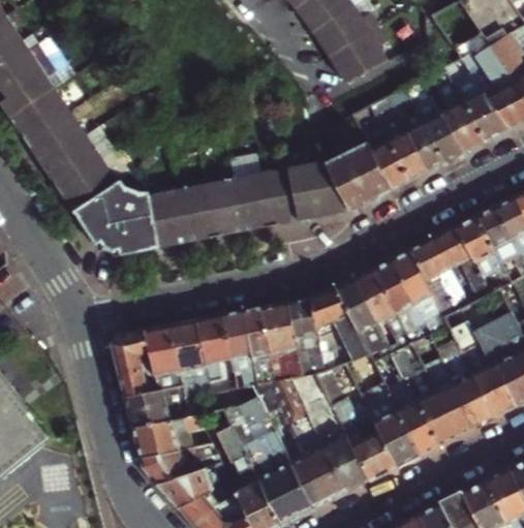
[(287,0),(294,7),(311,30),(327,54),(343,82),(392,57),(381,38),(389,34),(380,20),(371,6),(364,10),(356,0),(287,0)]
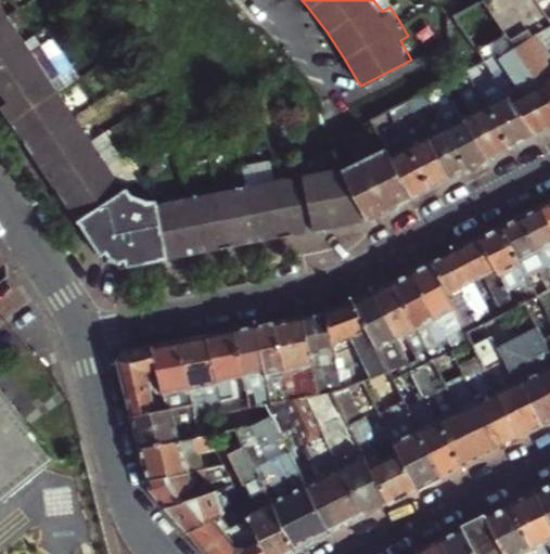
[(549,63),(541,61),(528,41),(548,28),(545,23),(532,3),(528,0),(482,0),(480,2),(477,3),(549,108),(549,63)]
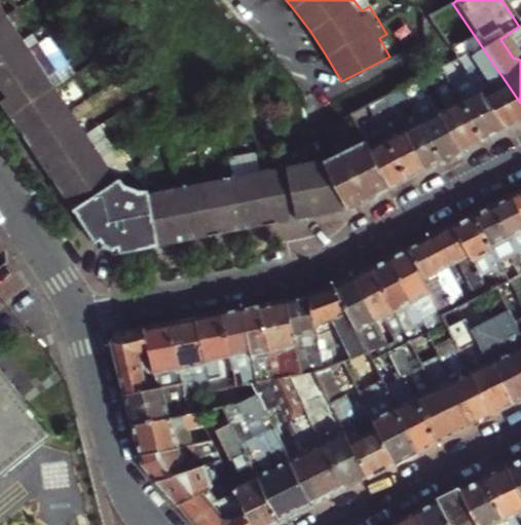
[(520,0),(510,0),(504,3),(516,22),(520,17),(520,0)]
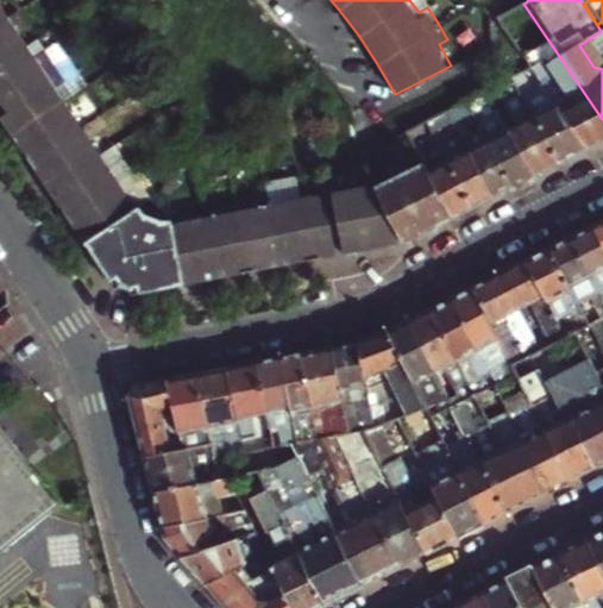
[(551,107),(582,150),(602,138),(602,119),(523,4),(491,20),(525,69),(541,61),(561,88),(546,99),(551,107)]
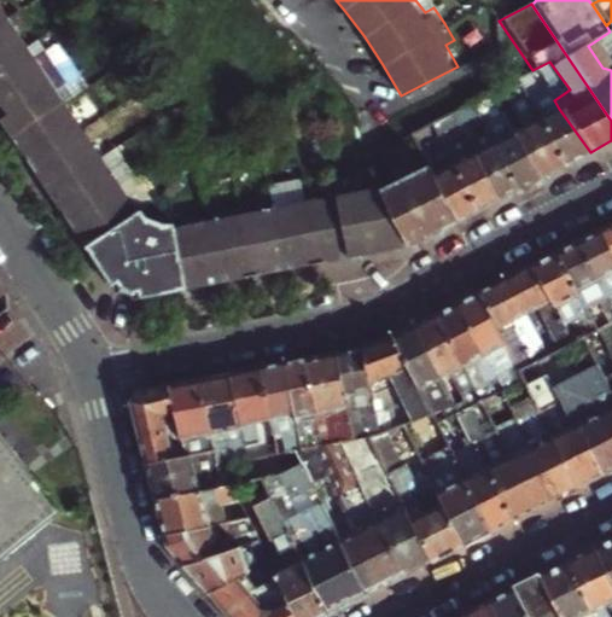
[(0,123),(108,287),(112,284),(117,291),(121,294),(126,295),(135,294),(137,300),(401,245),(402,248),(453,222),(425,167),(374,193),(373,190),(170,231),(169,227),(158,230),(145,220),(139,210),(137,213),(56,89),(65,83),(45,51),(34,57),(18,34),(29,28),(18,11),(7,18),(0,9),(0,123)]
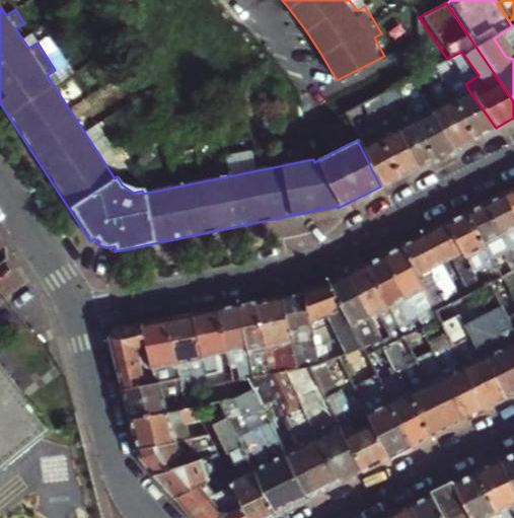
[(439,64),(430,69),(472,139),(496,128),(469,91),(457,95),(439,64)]
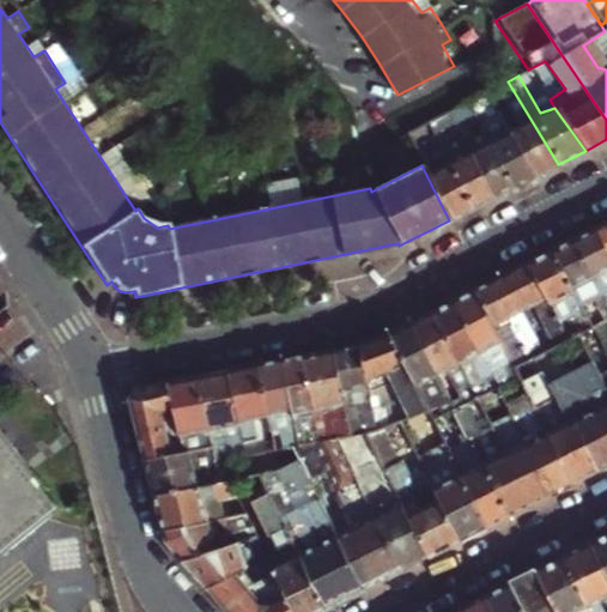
[(521,123),(504,132),(532,179),(558,164),(508,82),(498,86),(502,91),(495,95),(491,90),(481,95),(492,111),(496,119),(498,121),(509,116),(521,123)]
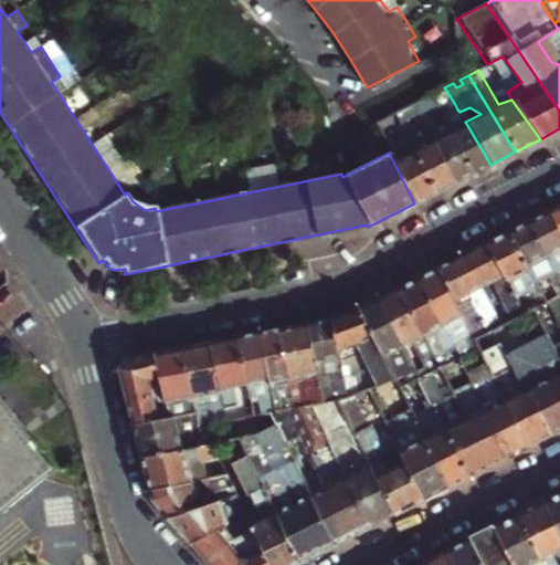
[(454,103),(444,87),(428,96),(436,113),(454,103)]
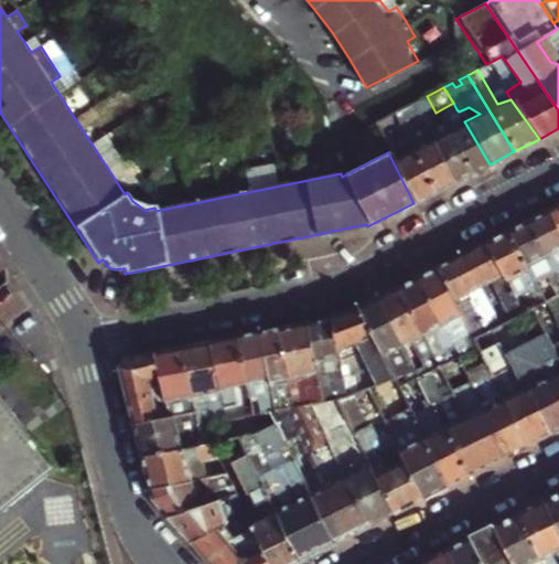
[(427,96),(410,105),(416,115),(419,120),(419,121),(436,113),(427,96)]
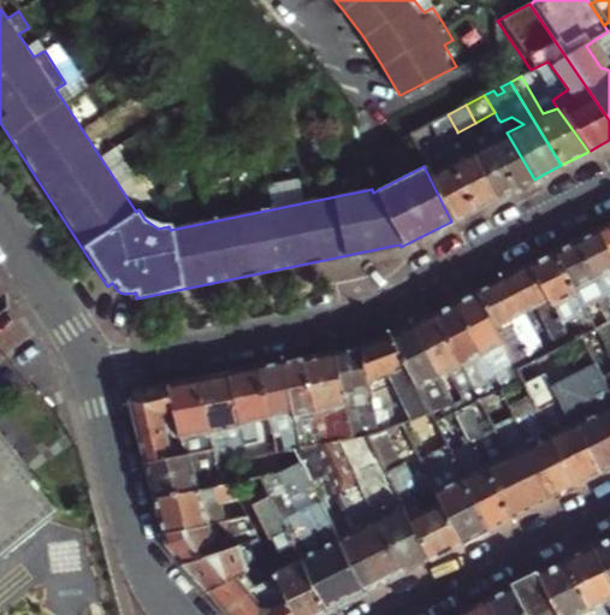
[(448,114),(428,124),(437,140),(442,137),(439,132),(454,125),(448,114)]
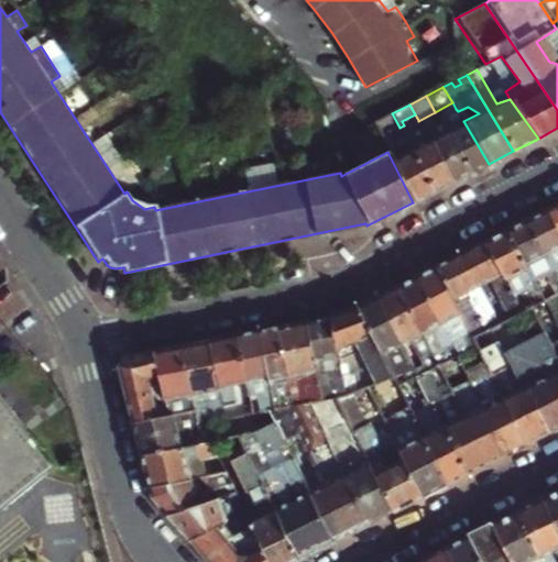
[(438,118),(439,121),(446,132),(448,131),(470,174),(489,164),(463,121),(458,111),(456,109),(438,118)]
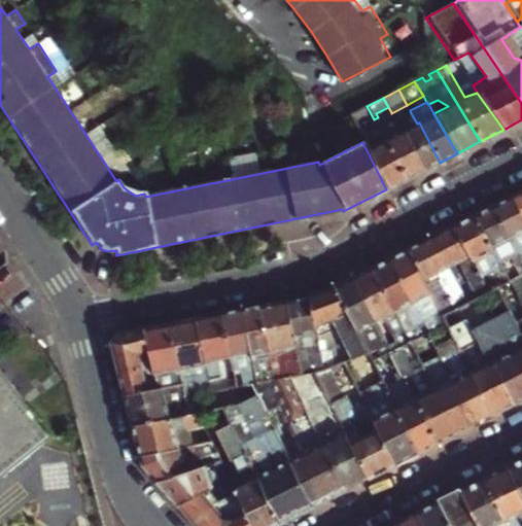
[(348,115),(355,129),(374,119),(367,106),(348,115)]
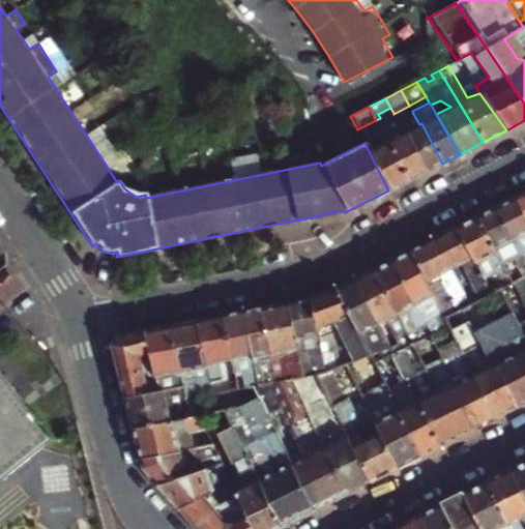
[(407,181),(424,173),(398,122),(394,114),(394,113),(383,118),(390,134),(394,133),(395,137),(386,141),(407,181)]
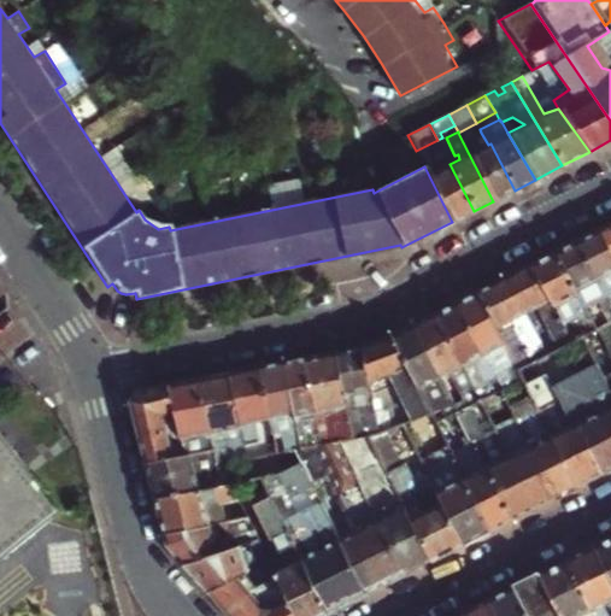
[(463,142),(493,201),(515,191),(491,144),(488,145),(481,133),(463,142)]
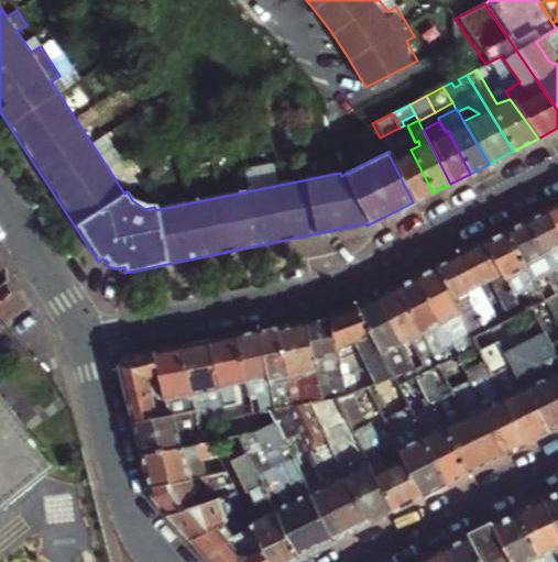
[(387,152),(413,202),(433,193),(411,150),(404,153),(395,136),(382,142),(387,152)]
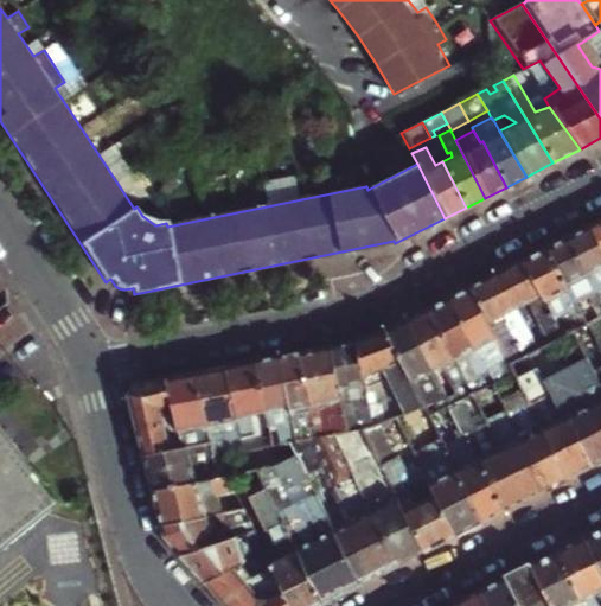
[(600,217),(587,224),(600,254),(600,217)]
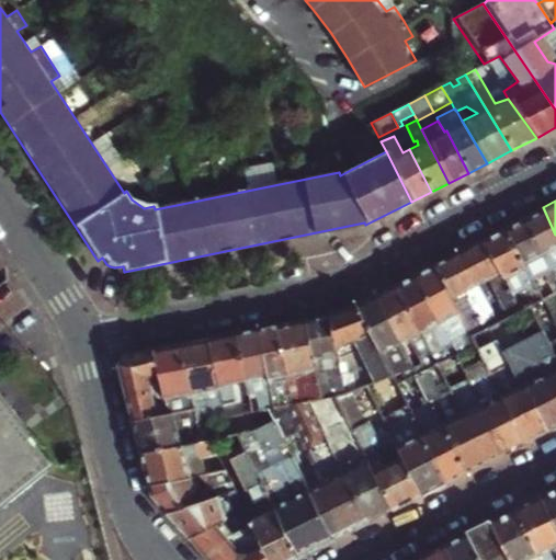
[(555,235),(543,207),(523,218),(555,283),(555,235)]
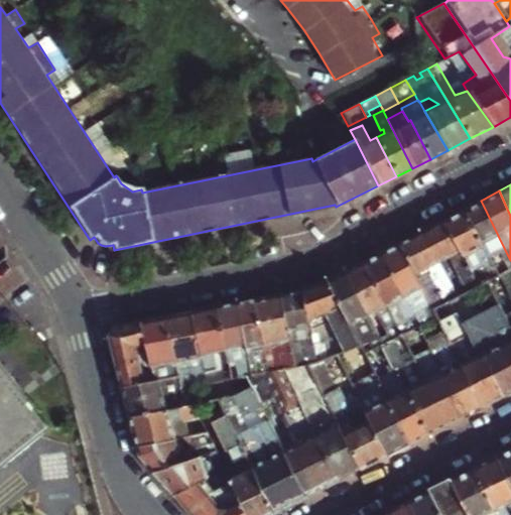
[(510,268),(510,260),(481,201),(462,210),(496,277),(510,268)]
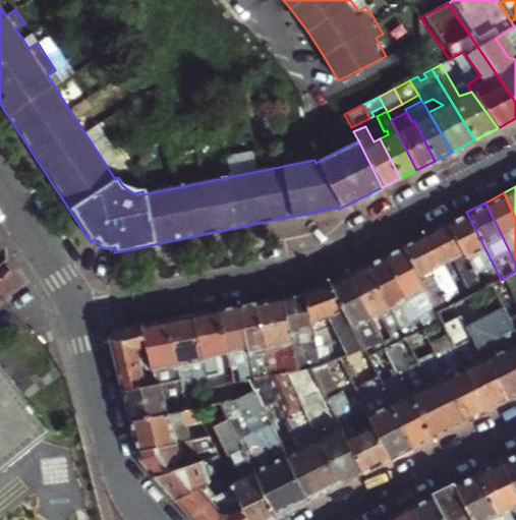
[(501,280),(466,212),(446,222),(480,290),(490,285),(501,280)]
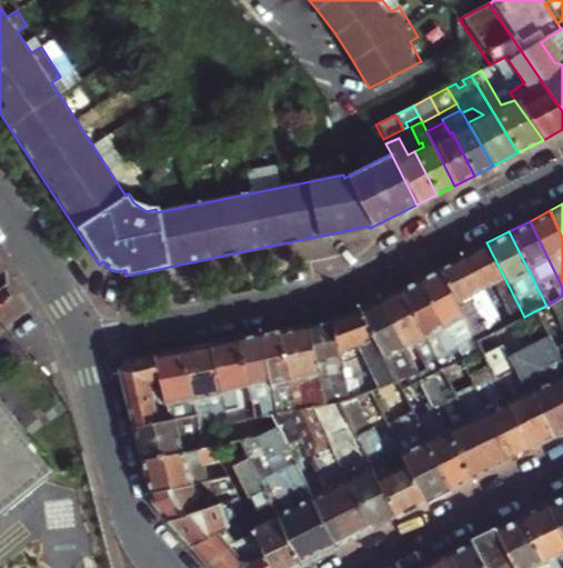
[(486,242),(461,256),(479,291),(492,285),(495,291),(512,324),(524,317),(486,242)]
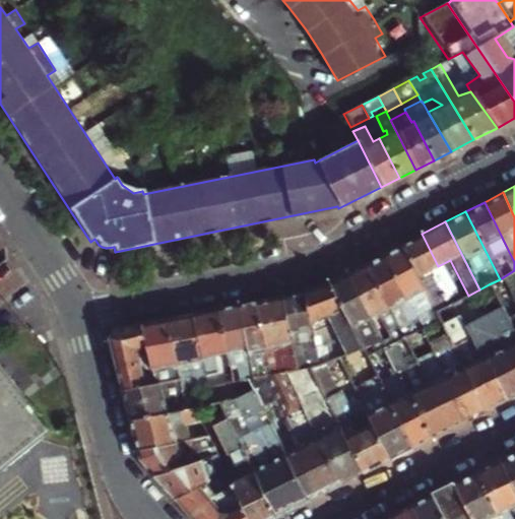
[(400,245),(432,308),(435,313),(449,306),(440,287),(431,270),(438,266),(422,234),(400,245)]
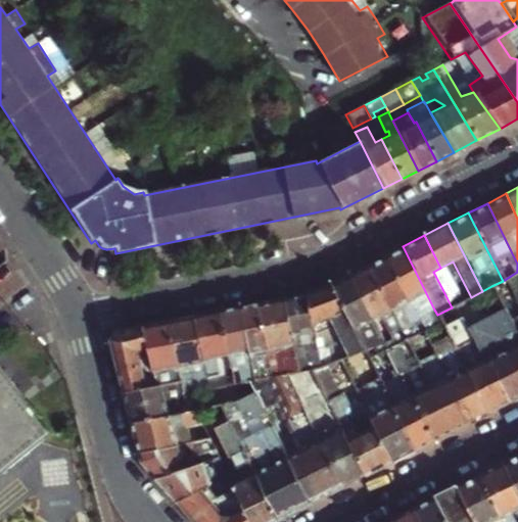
[(403,246),(384,255),(422,331),(434,325),(428,313),(434,310),(403,246)]
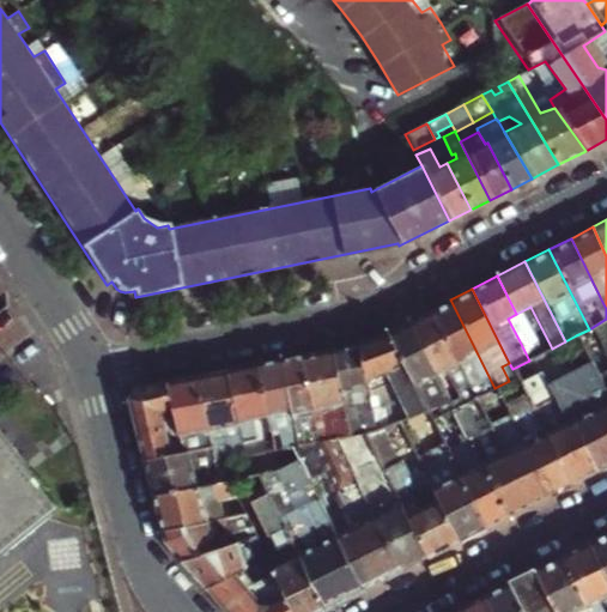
[(495,388),(450,300),(429,310),(455,362),(466,357),(475,375),(465,381),(474,399),(495,388)]
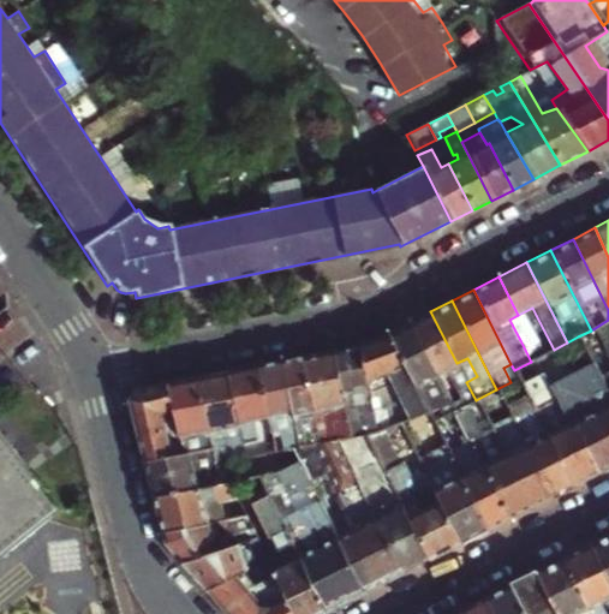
[(457,363),(430,311),(409,322),(435,375),(447,369),(457,363)]
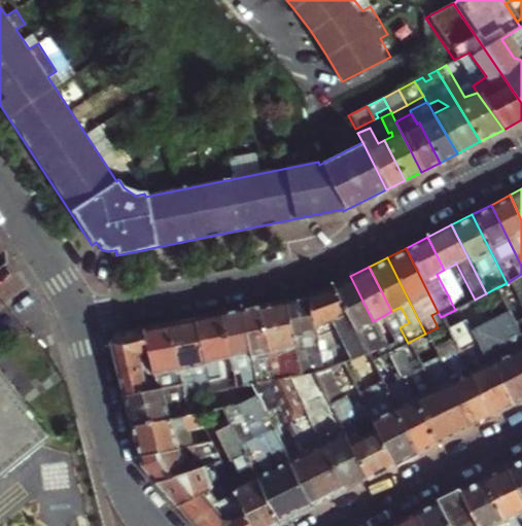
[(459,270),(449,275),(455,286),(461,300),(467,296),(470,302),(475,300),(459,270)]
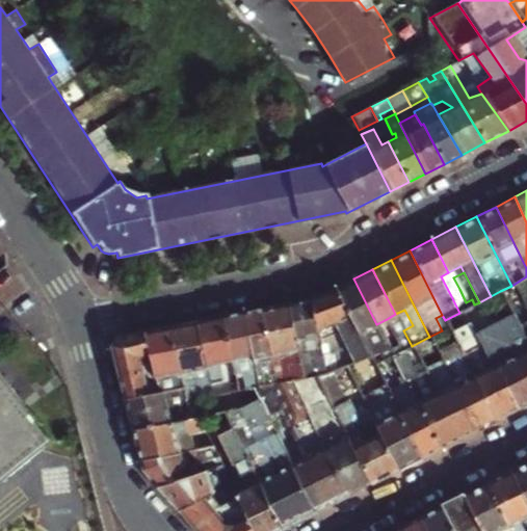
[(353,279),(336,288),(369,355),(373,366),(389,357),(393,355),(385,340),(375,345),(367,328),(376,324),(353,279)]
